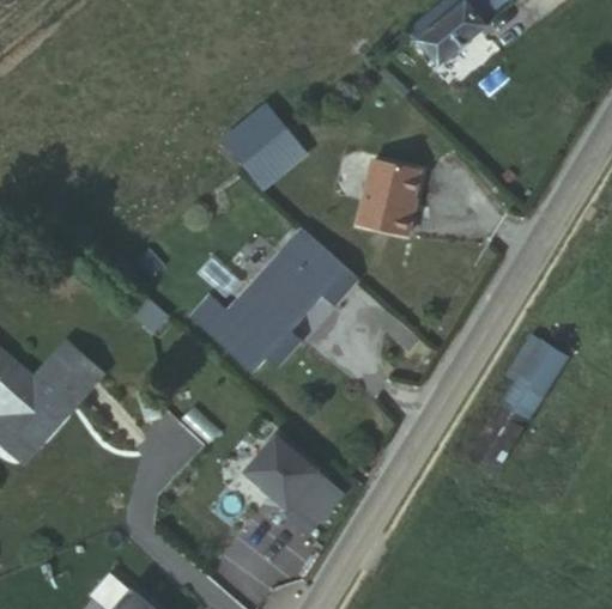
[(492,7),(486,0),(448,0),(416,28),(422,35),(462,0),(467,0),(480,17),(492,7)]
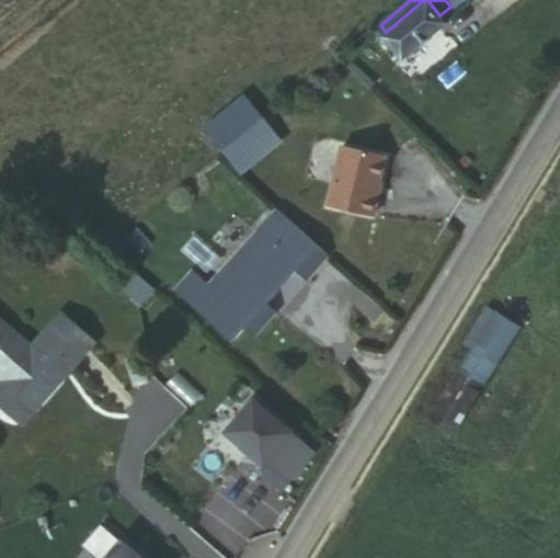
[(444,23),(440,15),(427,0),(423,0),(386,32),(404,56),(444,23)]
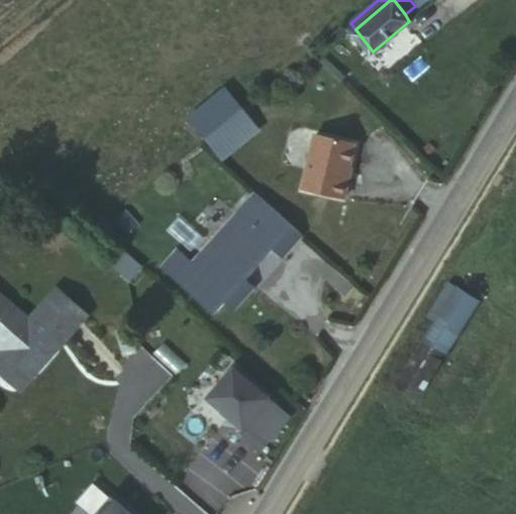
[(185,120),(221,163),(260,129),(223,87),(185,120)]
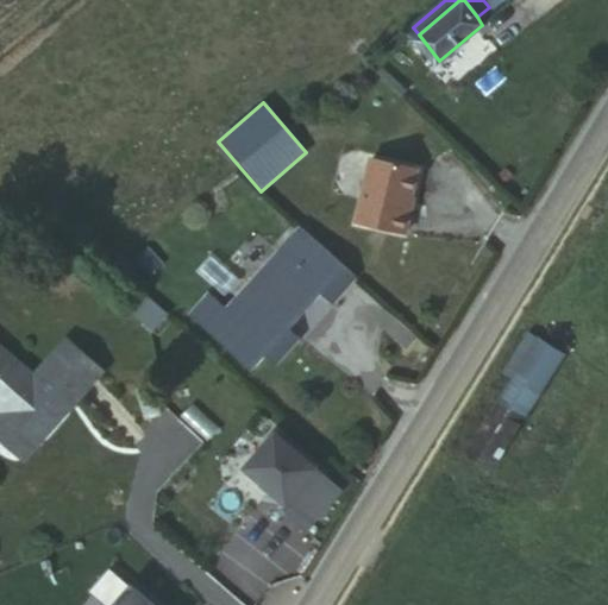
[(405,210),(414,168),(369,158),(355,224),(405,233),(409,213),(405,210)]
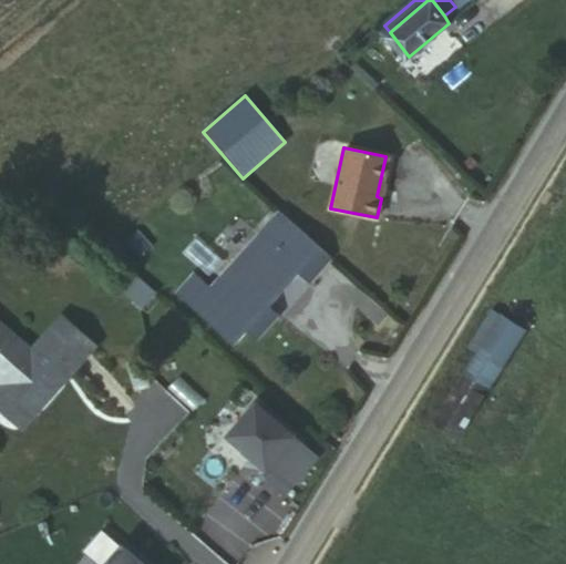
[(271,301),(298,267),(312,277),(331,254),(279,206),(216,283),(197,268),(178,293),(238,344),(248,329),(264,338),(284,310),(271,301)]
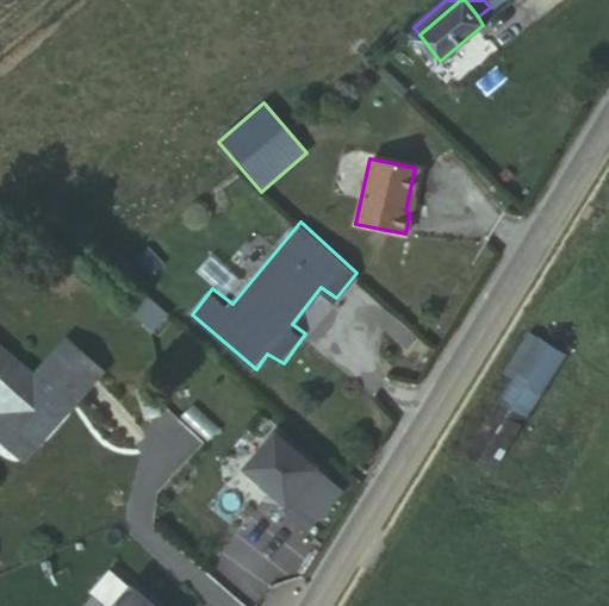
[(165,313),(142,294),(128,311),(149,330),(165,313)]
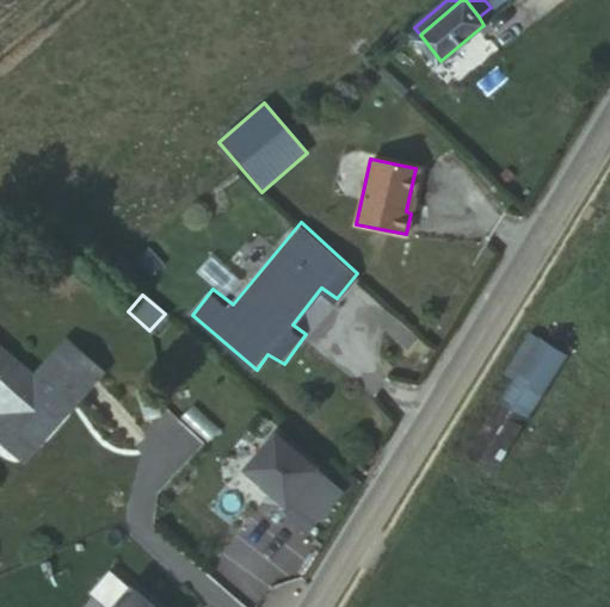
[(494,472),(561,354),(536,340),(469,457),(494,472)]
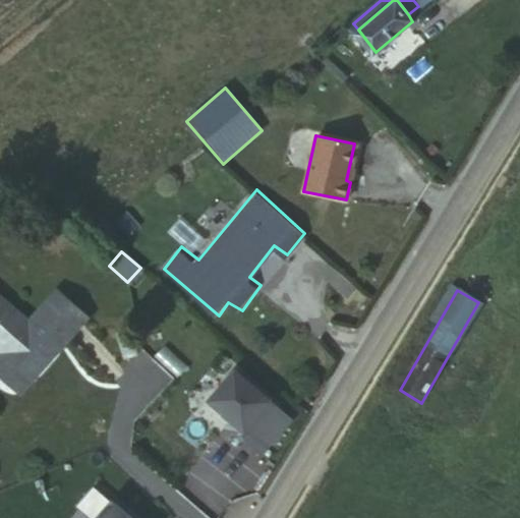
[(37,379),(89,315),(59,291),(33,324),(0,296),(0,343),(10,351),(7,354),(37,379)]
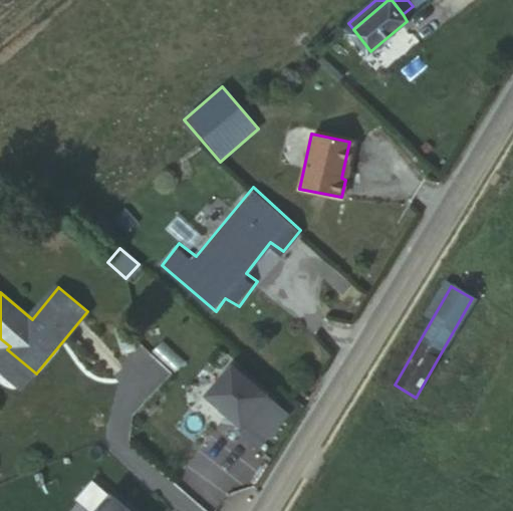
[(36,373),(7,349),(0,357),(0,367),(23,388),(36,373)]
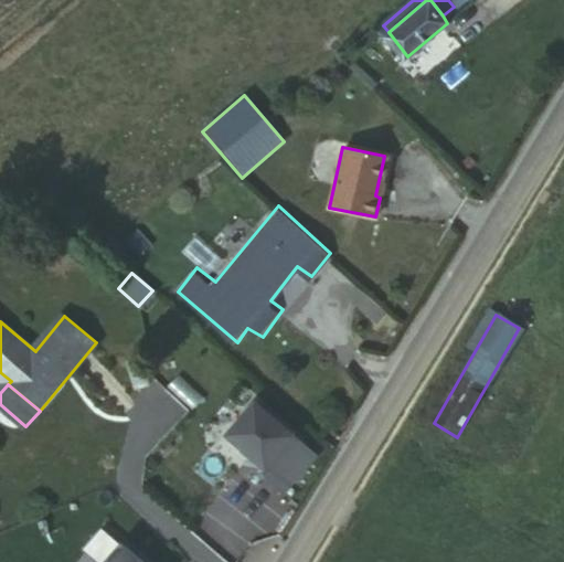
[(316,453),(254,400),(225,433),(264,467),(261,472),(284,490),(316,453)]
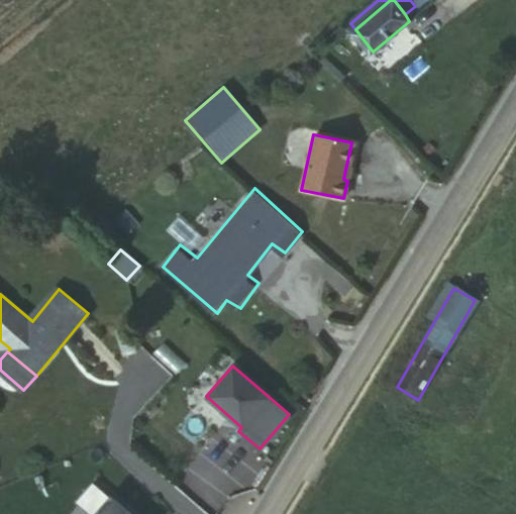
[(134,513),(111,494),(94,513),(134,513)]
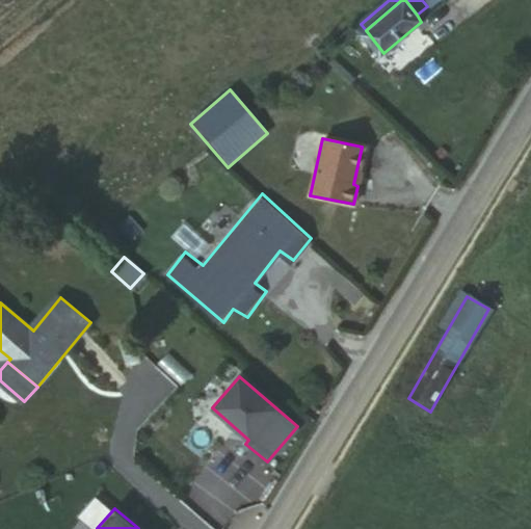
All buildings are outlined.
